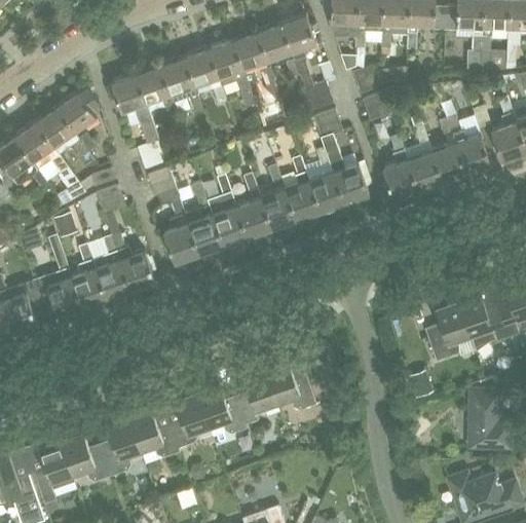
[(355,32),(357,0),(330,0),(329,21),(328,21),(333,36),(355,36),(355,32)]
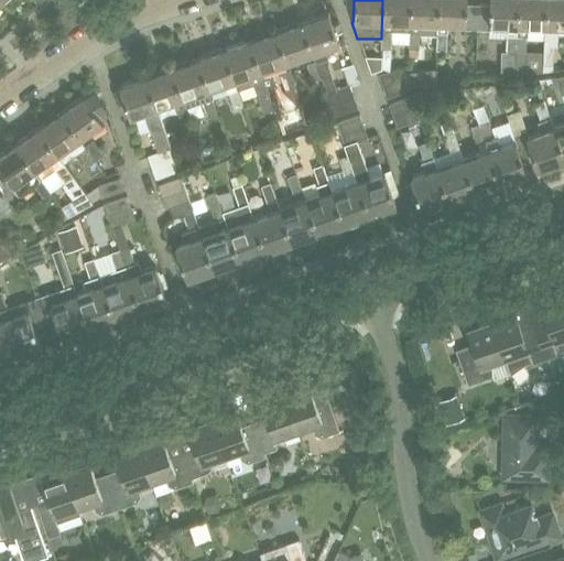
[(391,34),(410,35),(411,0),(382,0),(381,34),(381,39),(381,53),(391,53),(391,34)]
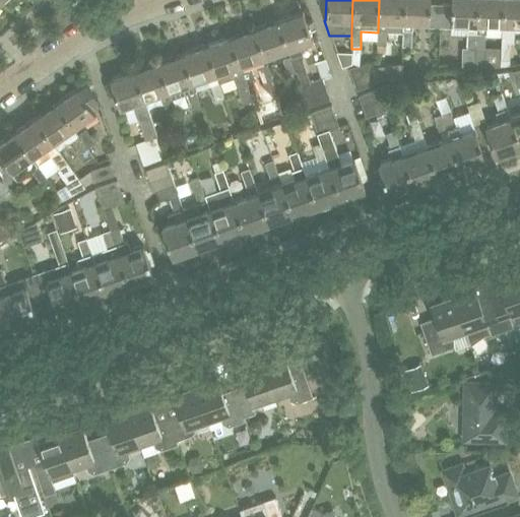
[(403,34),(403,24),(403,0),(379,0),(378,33),(377,50),(386,50),(387,34),(403,35),(403,34)]
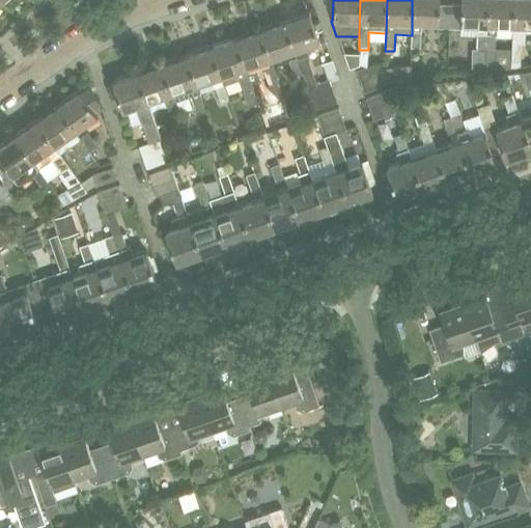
[(449,32),(450,7),(440,7),(439,0),(412,0),(412,25),(421,26),(439,26),(438,32),(449,32)]
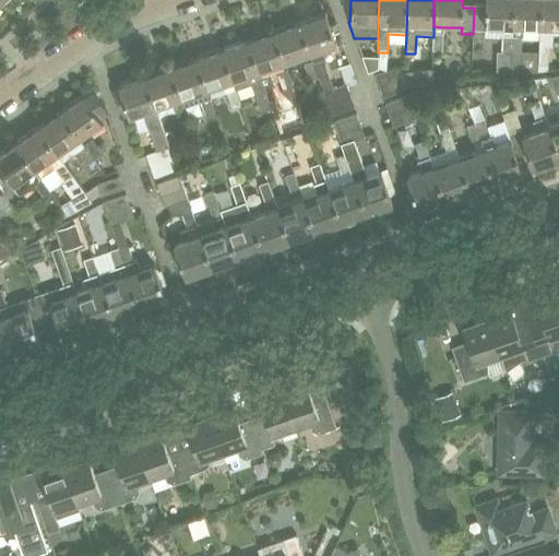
[(499,37),(504,38),(504,54),(497,52),(496,85),(510,84),(510,77),(513,0),(485,0),(485,9),(474,8),(473,34),(484,35),(485,28),(500,28),(499,37)]
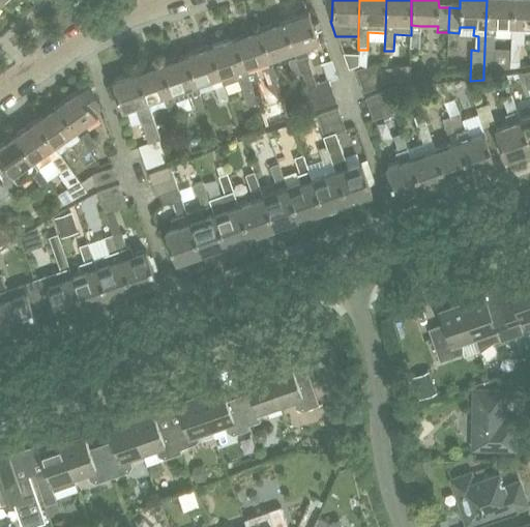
[(496,28),(512,29),(512,0),(487,0),(483,72),(495,71),(494,69),(496,28)]
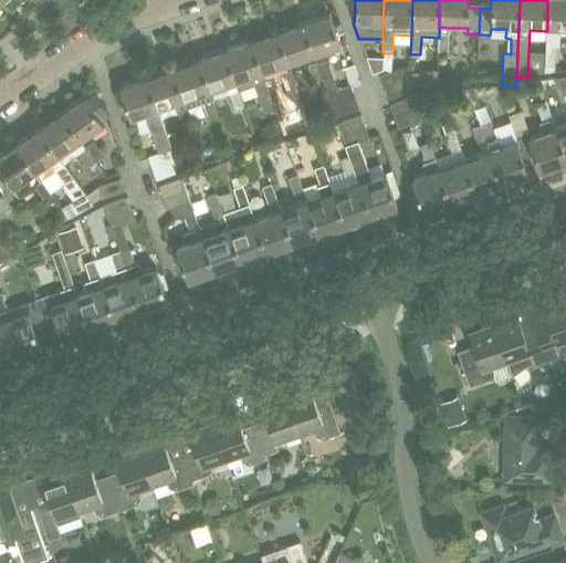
[(556,74),(556,65),(557,50),(559,50),(561,31),(565,31),(565,0),(547,0),(547,31),(545,73),(556,74)]
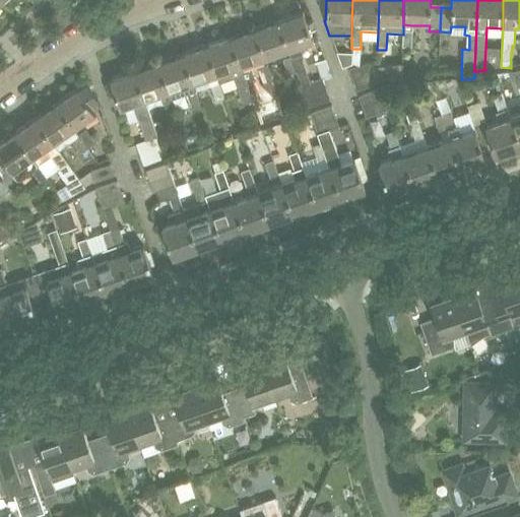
[(289,59),(296,75),(301,90),(310,87),(301,62),(304,61),(299,49),(312,44),(306,25),(302,15),(277,24),(287,53),(289,59)]
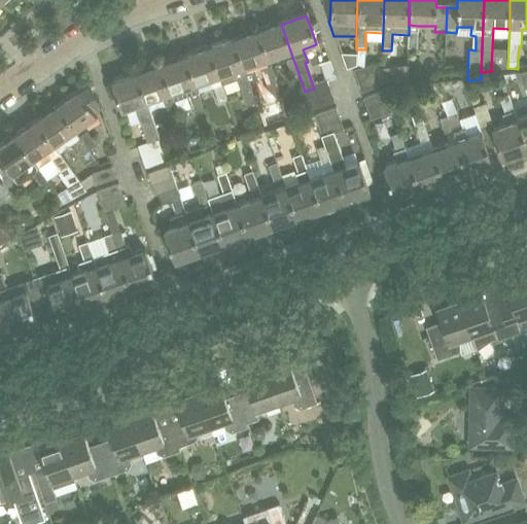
[(316,24),(310,26),(316,44),(317,49),(324,46),(316,24)]
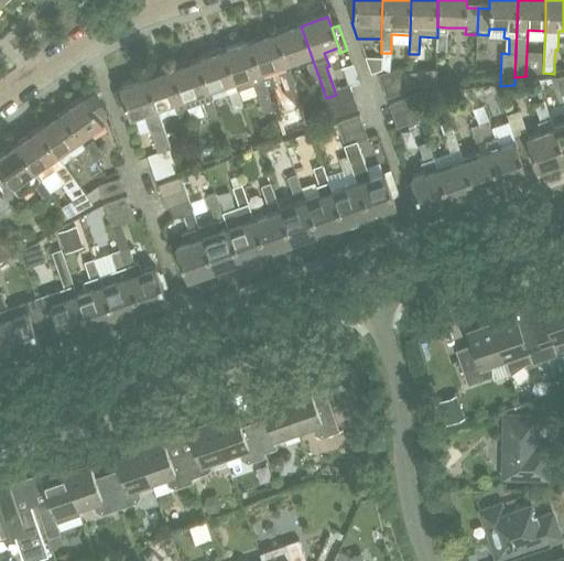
[(312,57),(301,27),(274,35),(285,66),(312,57)]
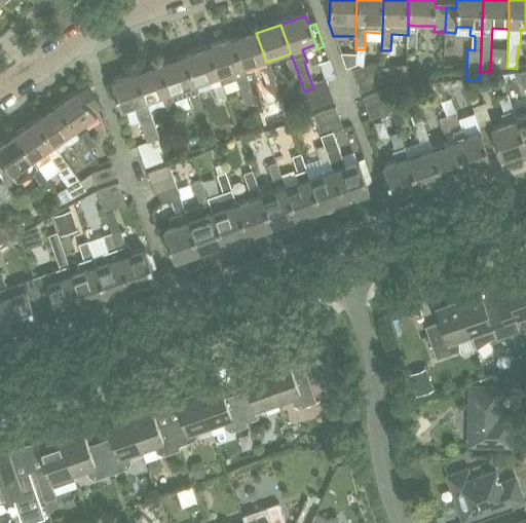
[(242,70),(266,62),(256,33),(232,41),(242,70)]
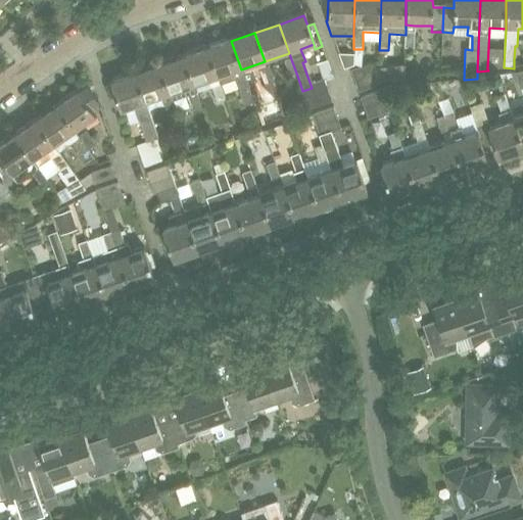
[(415,35),(406,34),(406,35),(405,49),(414,49),(415,35)]
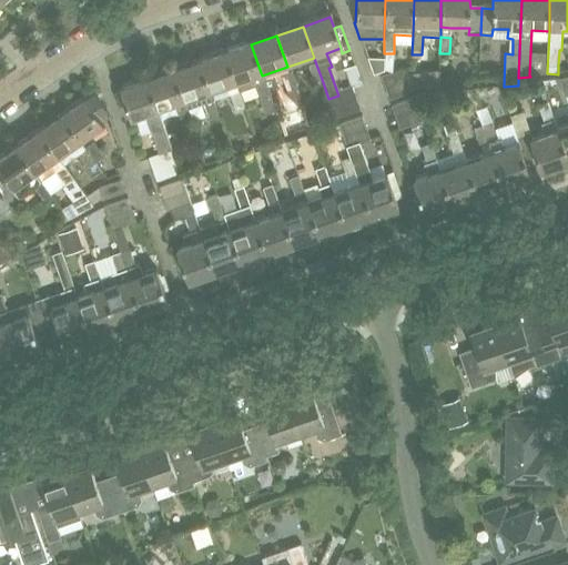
[(275,112),(262,76),(251,44),(224,53),(235,84),(237,91),(237,92),(240,92),(254,87),(265,115),(275,112)]
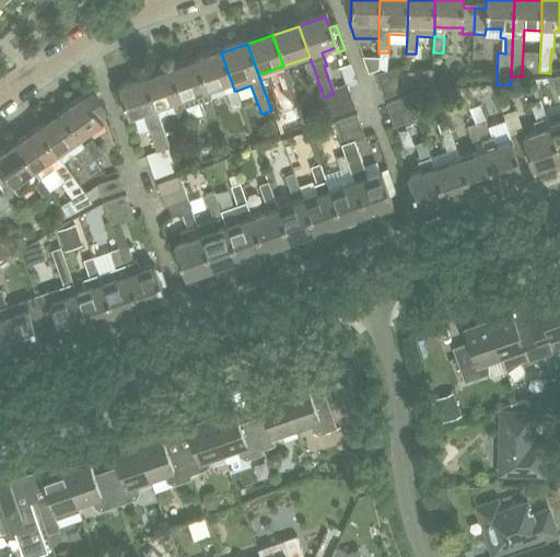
[(195,62),(206,93),(232,83),(221,53),(195,62)]
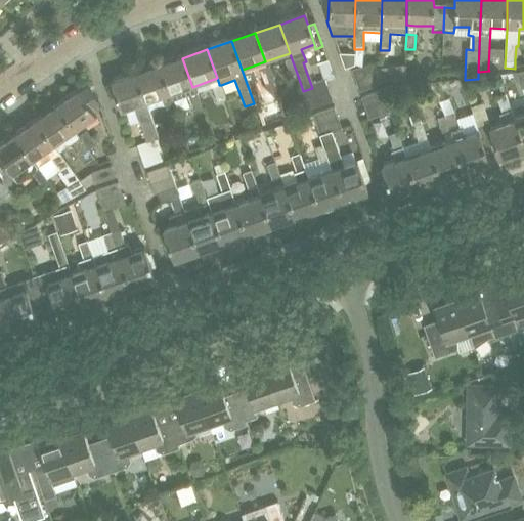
[(182,58),(158,67),(168,95),(170,101),(171,103),(187,97),(192,112),(201,109),(192,87),(182,58)]
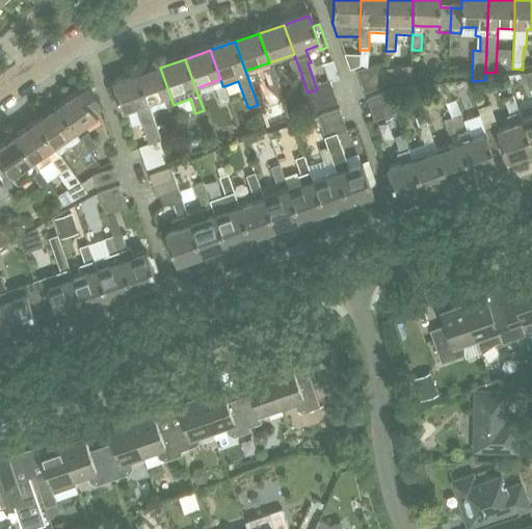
[(302,77),(296,60),(288,63),(294,80),(302,77)]
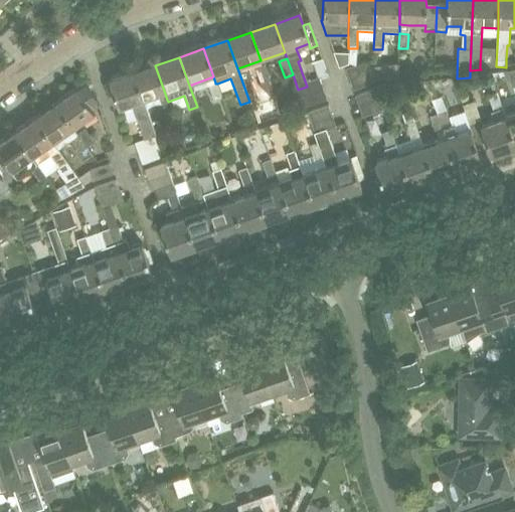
[(327,76),(321,60),(312,63),(317,79),(327,76)]
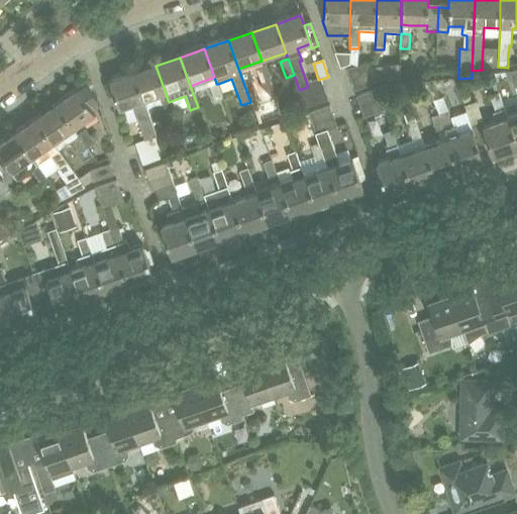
[(346,72),(350,83),(372,75),(368,65),(346,72)]
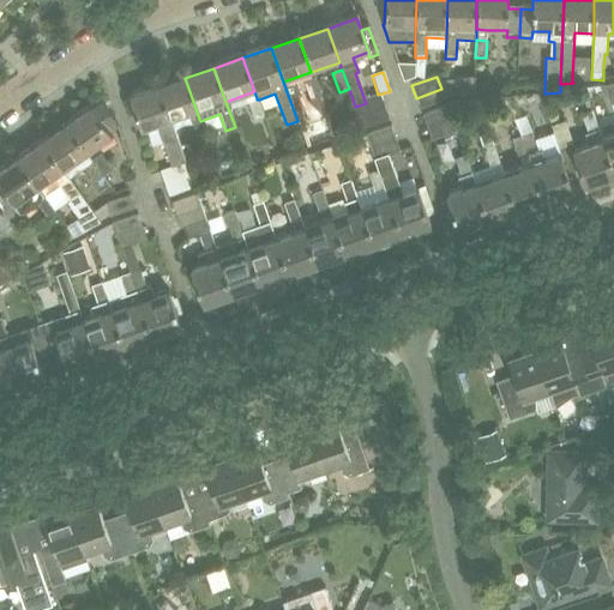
[(185,78),(157,88),(169,121),(190,114),(197,112),(185,78)]
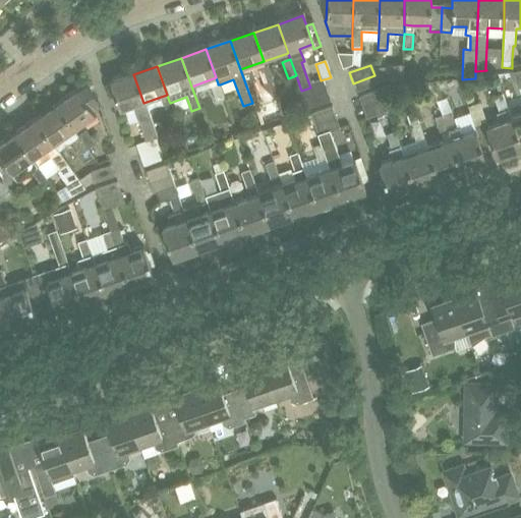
[(258,69),(264,84),(265,85),(273,82),(267,66),(258,69)]
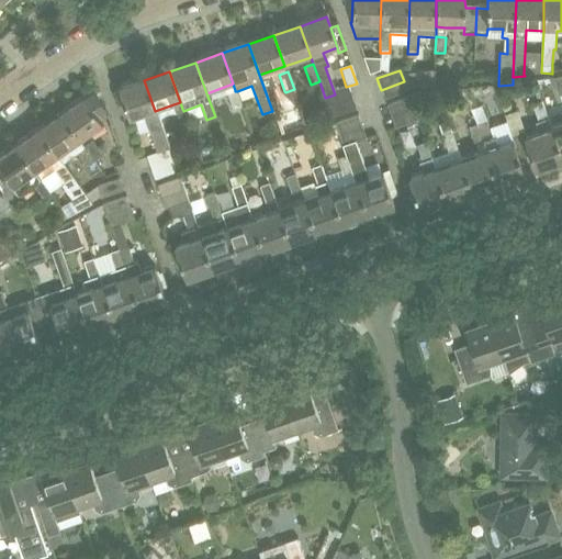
[(561,77),(552,79),(559,97),(561,96),(561,77)]
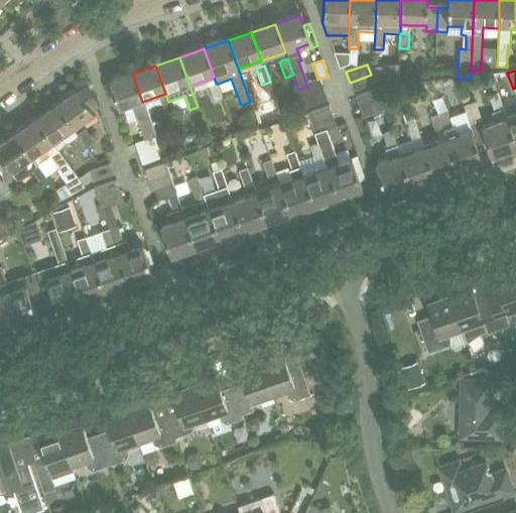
[(118,110),(133,105),(145,142),(155,138),(142,102),(132,74),(108,82),(109,86),(104,87),(111,107),(116,105),(118,110)]
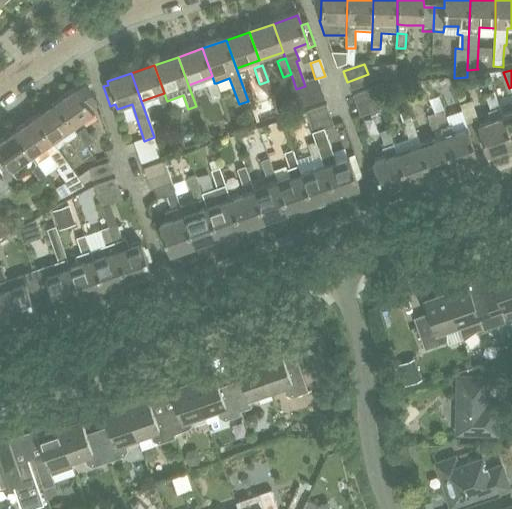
[(372,84),(368,74),(347,82),(351,92),(372,84)]
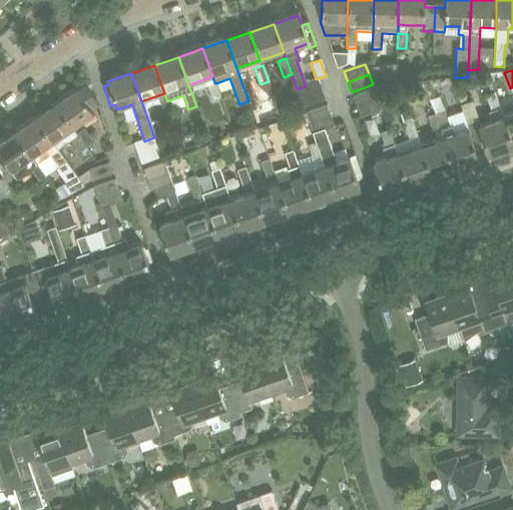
[(318,81),(306,86),(297,89),(301,99),(322,91),(318,81)]
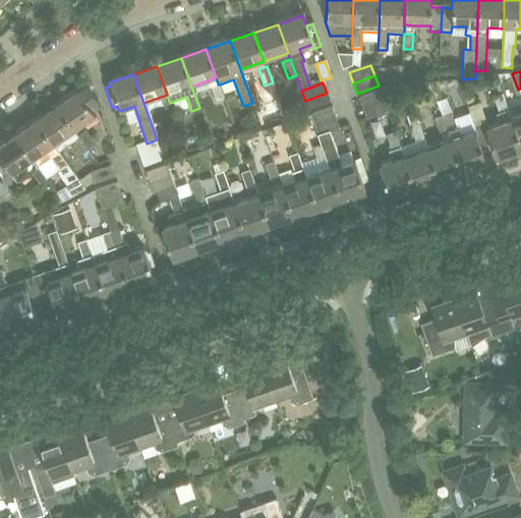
[(225,100),(220,84),(218,84),(218,83),(211,87),(217,103),(225,100)]
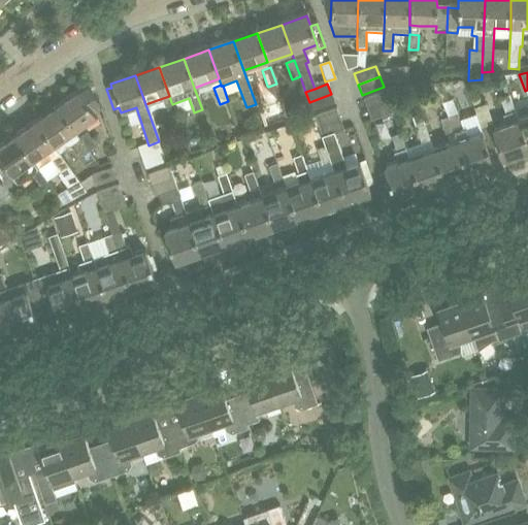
[(78,93),(56,108),(73,133),(96,118),(95,116),(100,111),(97,107),(98,106),(88,91),(80,96),(78,93)]
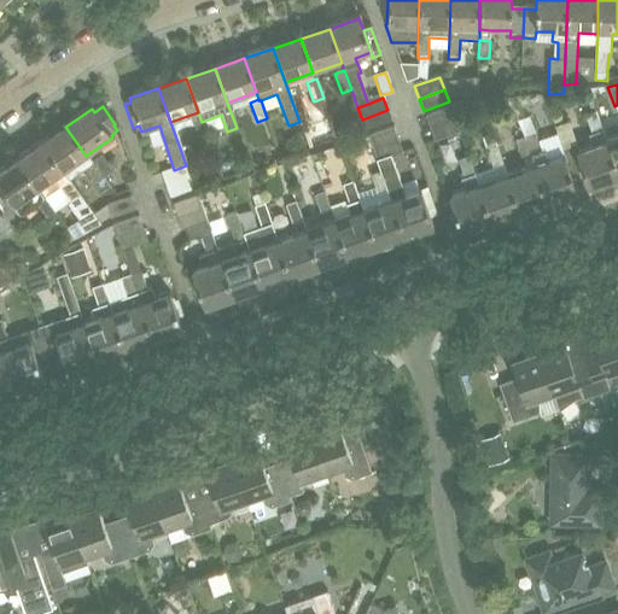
[(426,118),(431,130),(456,122),(452,109),(426,118)]
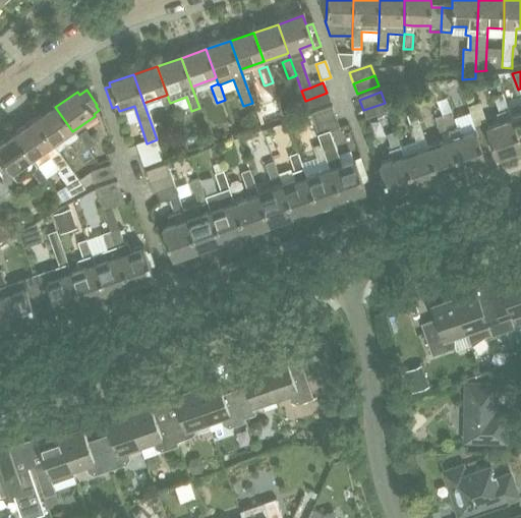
[(331,103),(327,93),(305,101),(309,111),(331,103)]
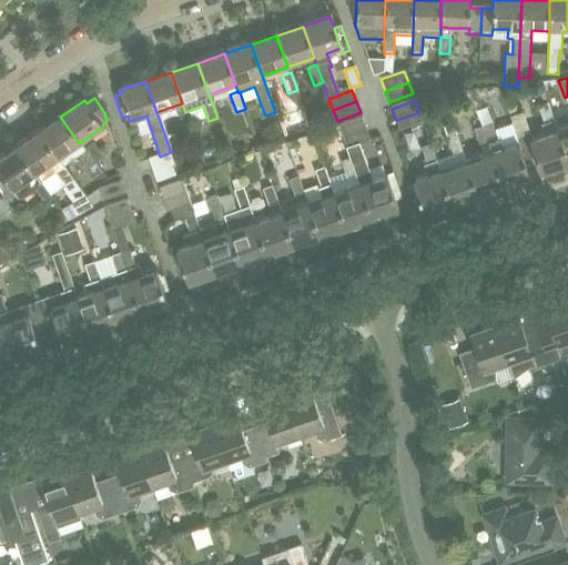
[(539,110),(544,123),(554,120),(549,107),(539,110)]
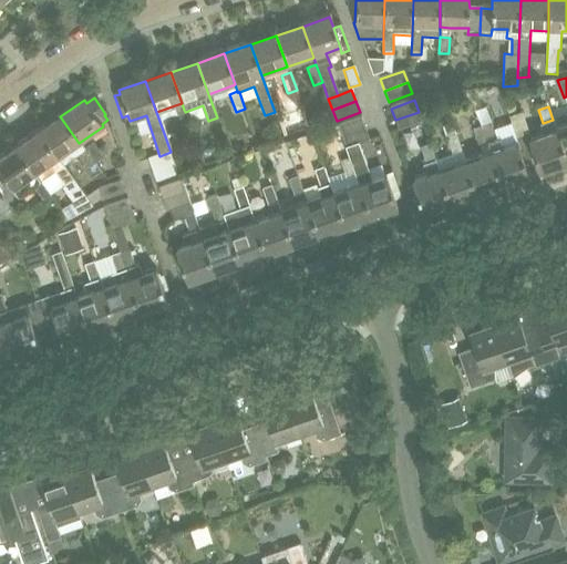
[(184,110),(177,112),(183,130),(191,127),(185,112),(184,110)]
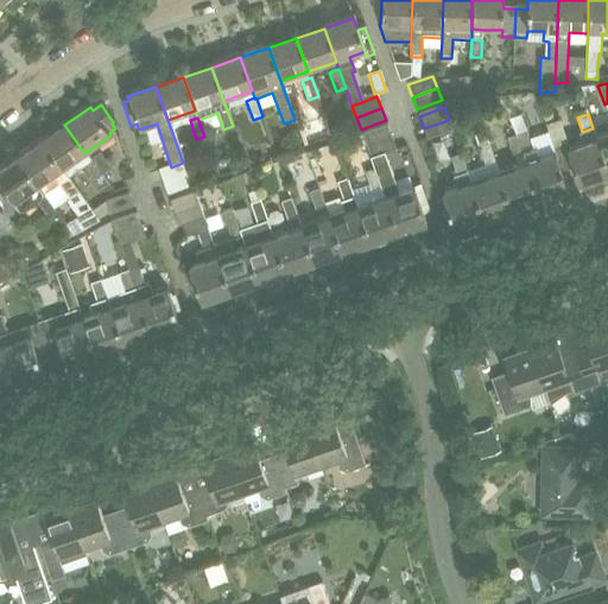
[(333,138),(325,120),(299,129),(305,147),(333,138)]
